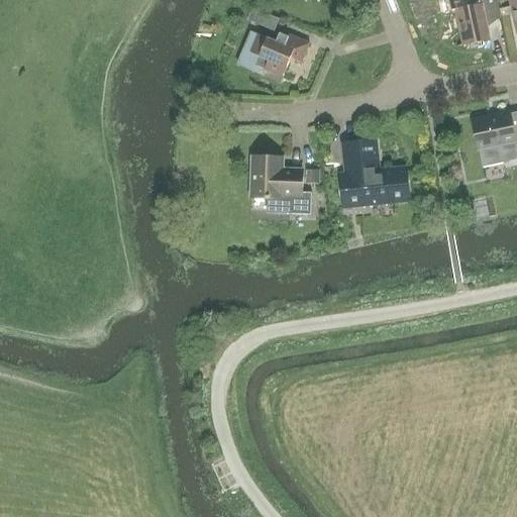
[(497,0),(470,0),(472,7),(455,10),(463,45),(490,40),(484,13),(500,10),(497,0)]
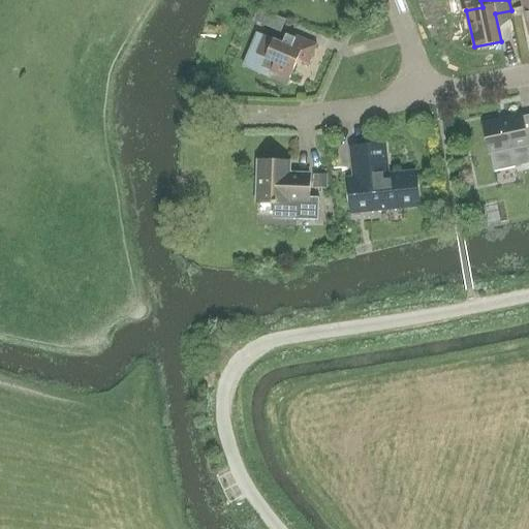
[(284,19),(258,8),(253,20),(279,31),(284,19)]
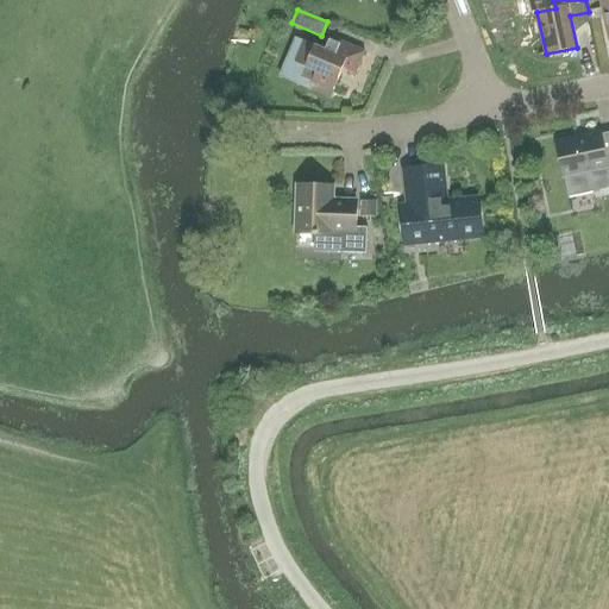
[(305,42),(294,66),(303,69),(300,77),(312,82),(333,92),(343,70),(355,76),(365,52),(340,42),(340,44),(330,39),(325,50),(305,42)]
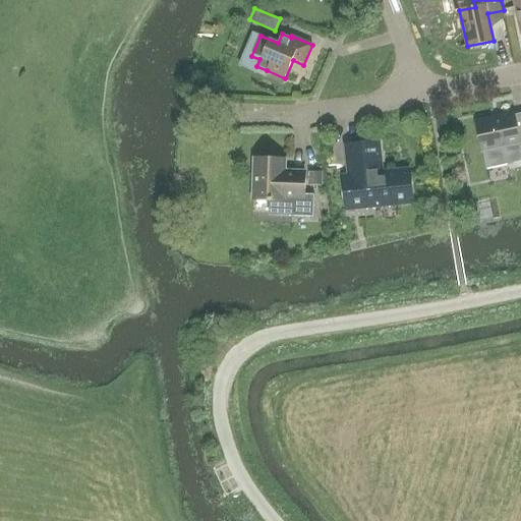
[(520,115),(515,117),(514,115),(476,123),(481,151),(482,151),(486,168),(506,164),(506,165),(520,161),(520,115)]
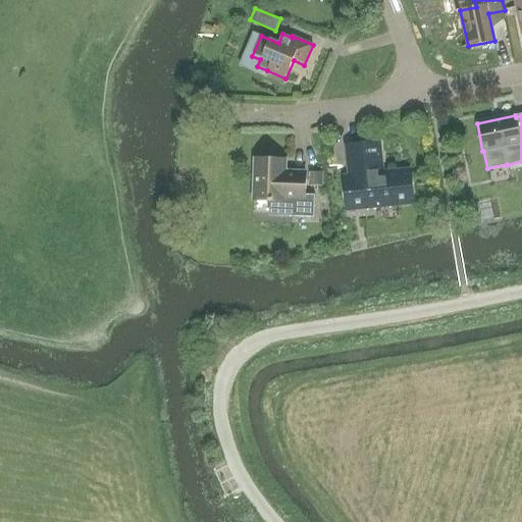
[(350,209),(411,202),(408,171),(382,174),(378,145),(348,148),(351,177),(347,178),(350,209)]
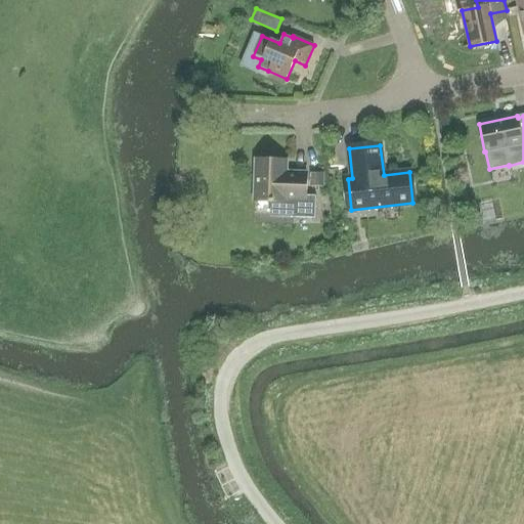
[(255,175),(254,200),(272,200),(271,217),(316,218),(316,195),(309,195),(306,195),(307,171),(287,171),(287,170),(287,159),(256,158),(255,175)]
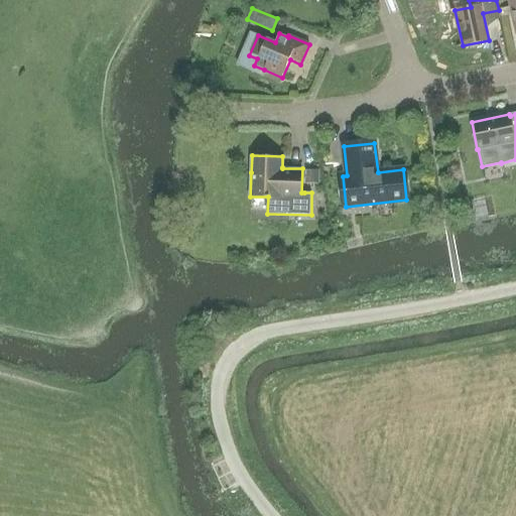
[(318,170),(305,169),(304,192),(311,192),(317,194),(318,170)]
